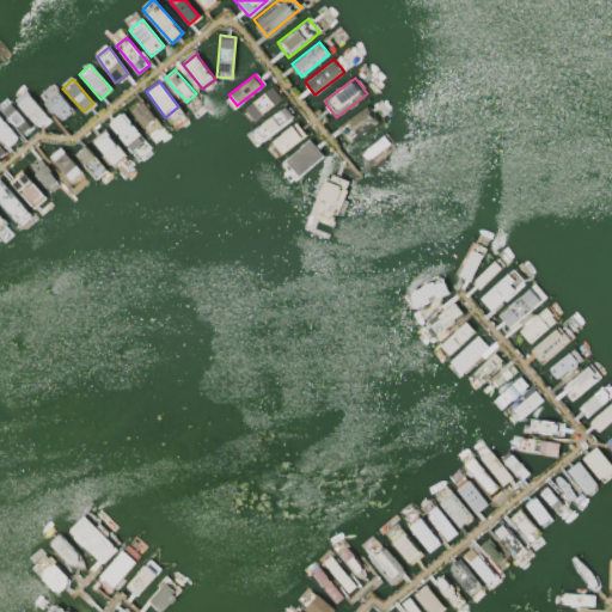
[(271,85),(281,98),(252,122),(242,109),(271,85)]
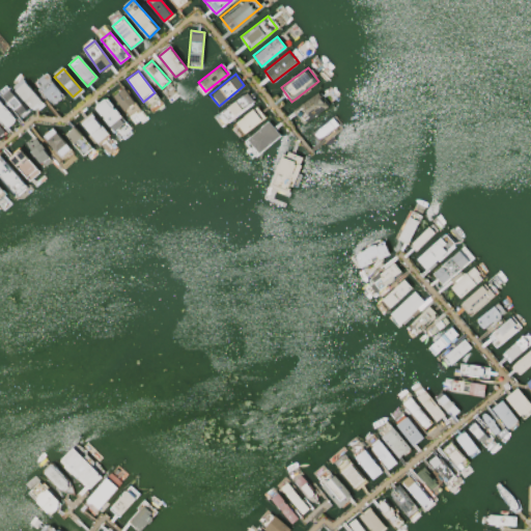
[(49,77),(38,85),(54,104),(64,95),(49,77)]
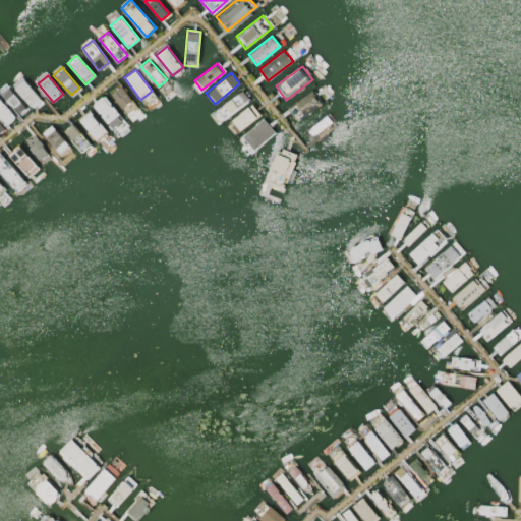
[(21,76),(12,83),(33,110),(43,103),(21,76)]
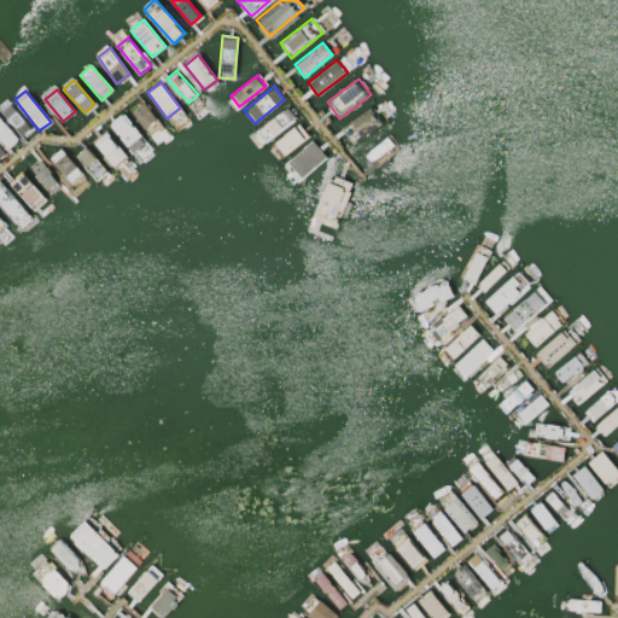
[(143,100),(130,111),(150,134),(163,124),(143,100)]
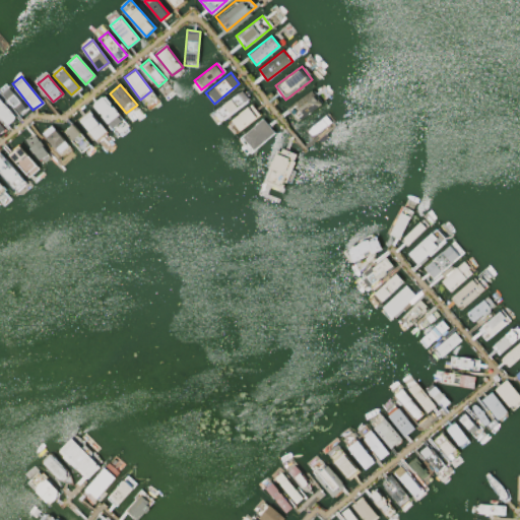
[(6,85),(0,90),(21,115),(27,109),(6,85)]
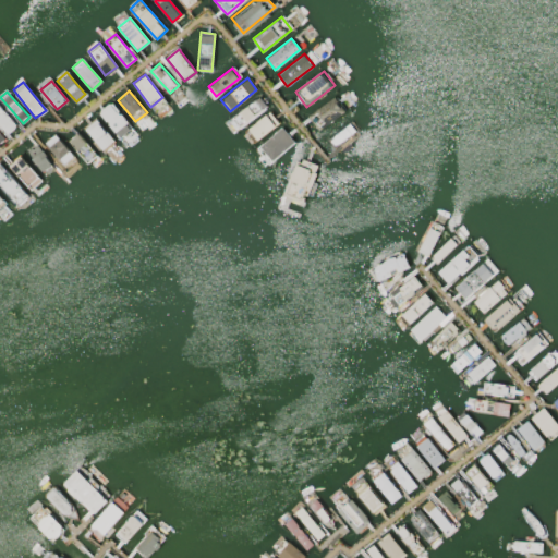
[(307,116),(319,129),(346,108),(334,94),(307,116)]
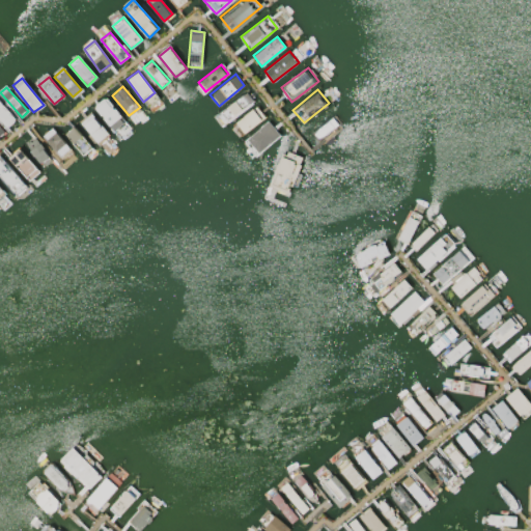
[(245,93),(252,103),(225,123),(218,114),(245,93)]
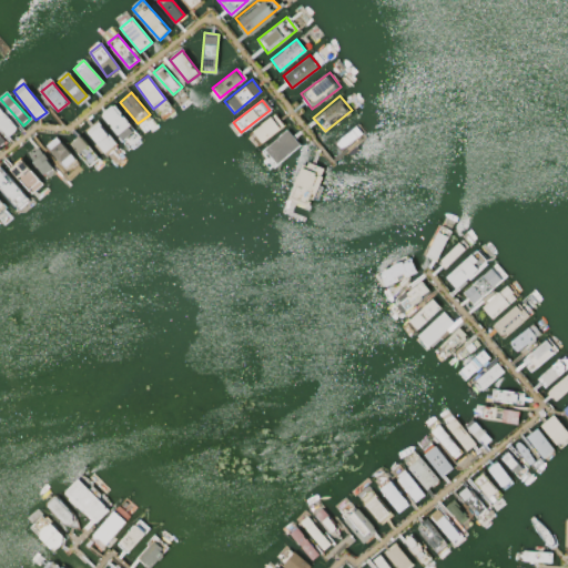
[(113,104),(101,114),(122,140),(134,130),(113,104)]
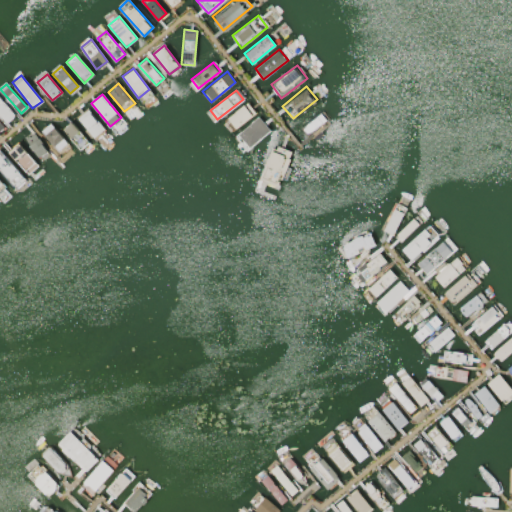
[(0,98),(0,115),(6,123),(15,116),(0,98)]
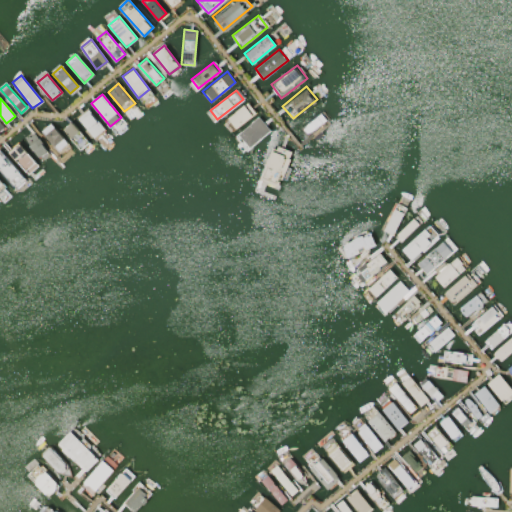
[(247,102),(254,112),(232,130),(224,120),(247,102)]
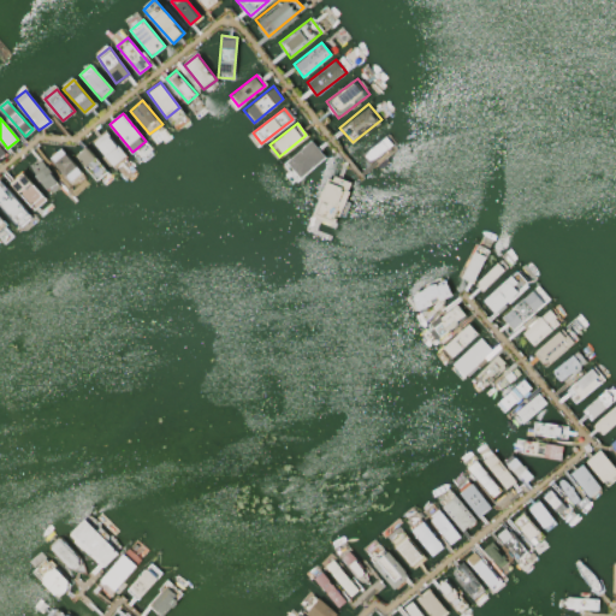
[(105,130),(92,142),(113,169),(126,157),(105,130)]
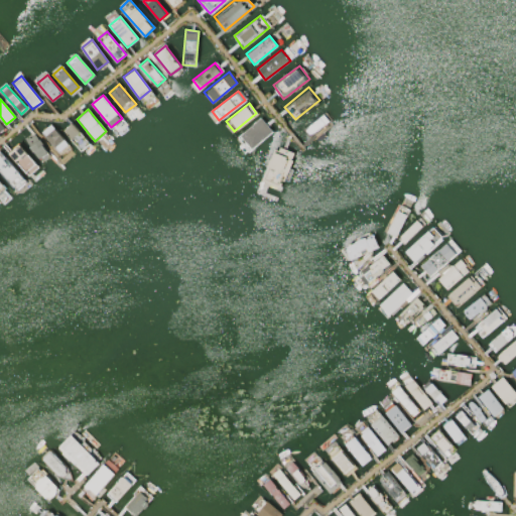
[(325,114),(330,121),(309,137),(303,129),(325,114)]
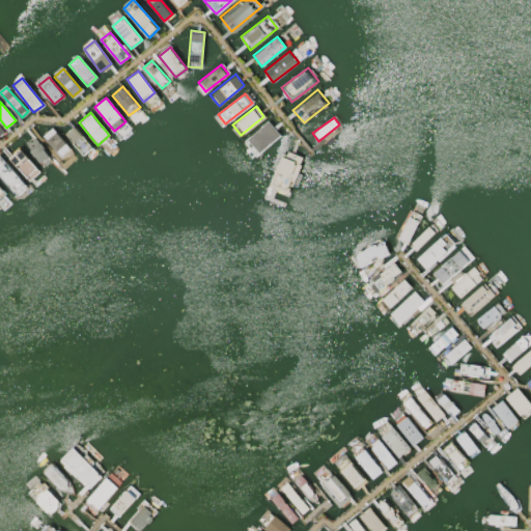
[(268,120),(279,134),(255,156),(243,142),(268,120)]
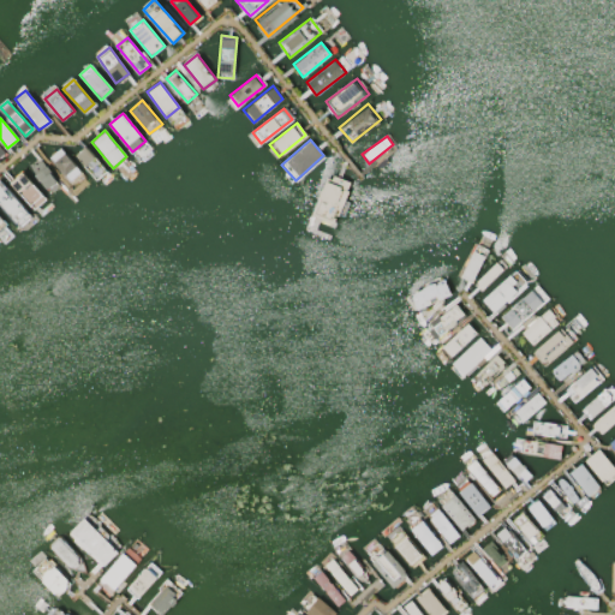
[(85,144),(76,153),(96,179),(106,172),(85,144)]
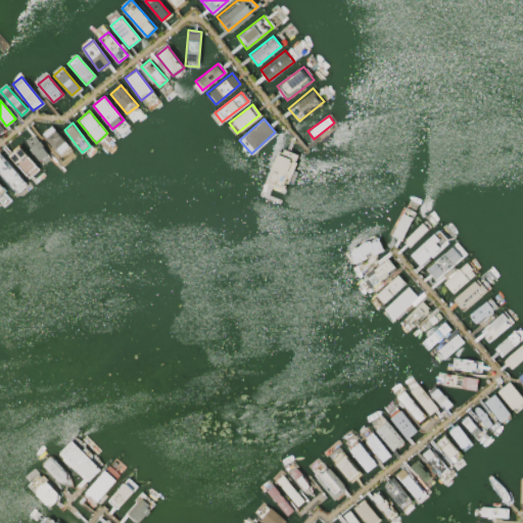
[(52,125),(43,133),(60,154),(69,147),(52,125)]
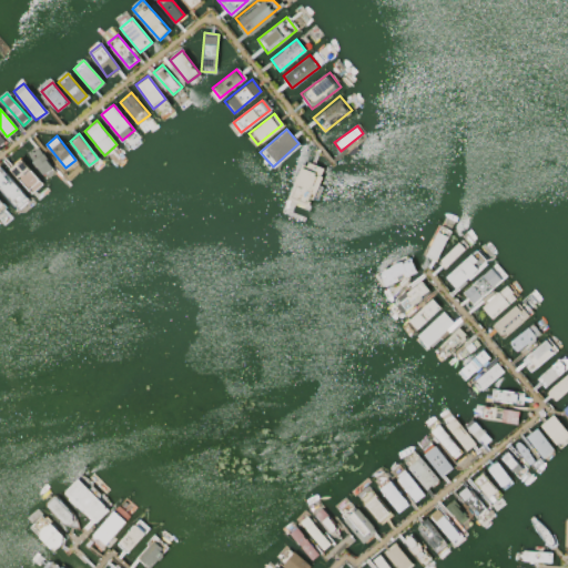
[(38,146),(28,153),(44,176),(53,170),(38,146)]
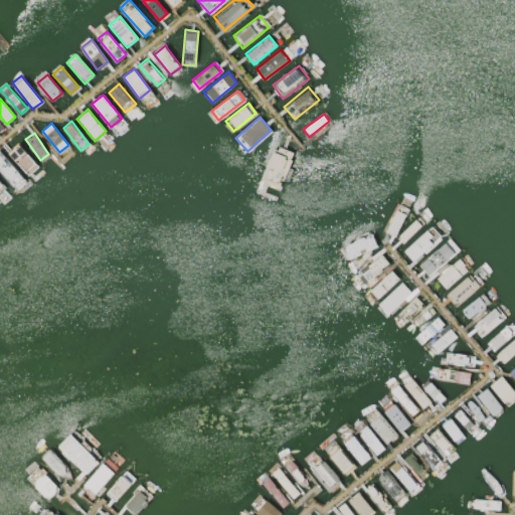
[(18,144),(9,152),(28,175),(38,167),(18,144)]
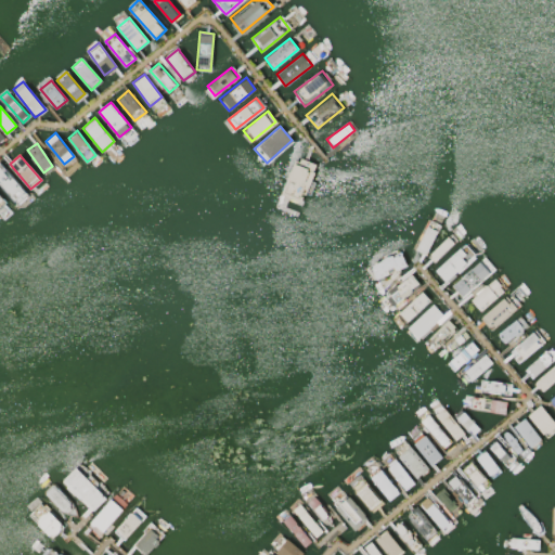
[(296,158),(317,166),(301,204),(281,196),(296,158)]
